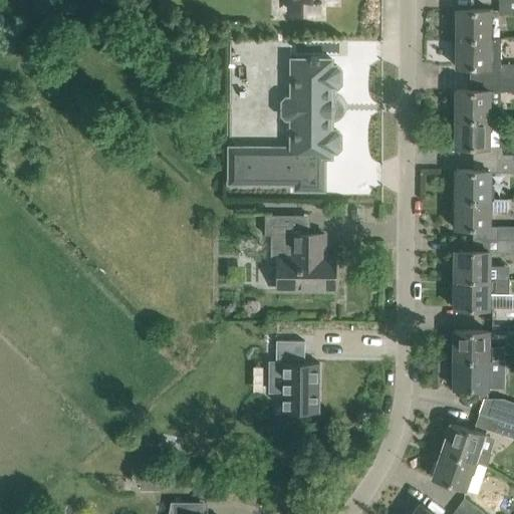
[(291,0),(291,10),(291,12),(316,12),(316,0),(321,0),(291,0)]
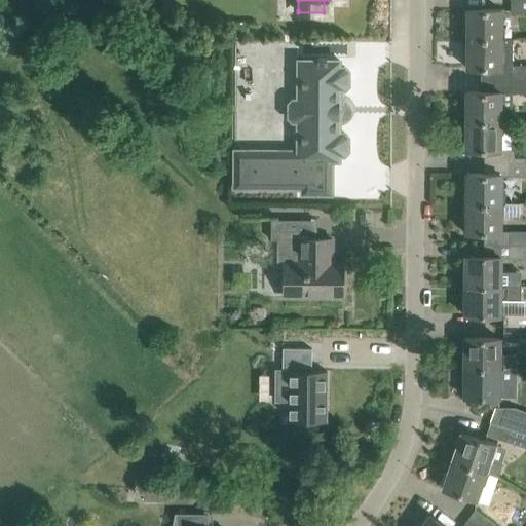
[(525,0),(511,0),(511,11),(525,11),(525,0)]
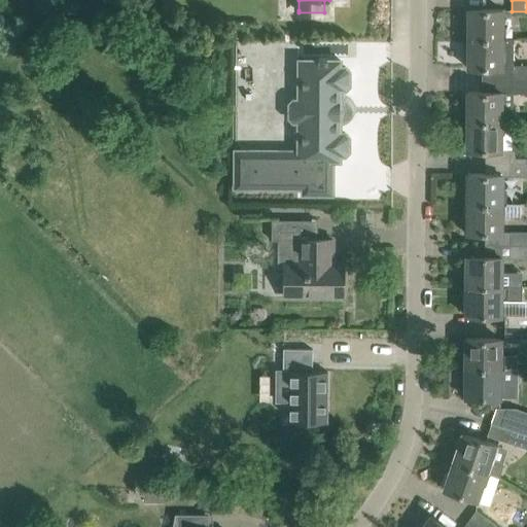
[(468,39),(501,39),(502,9),(468,9),(468,39)]
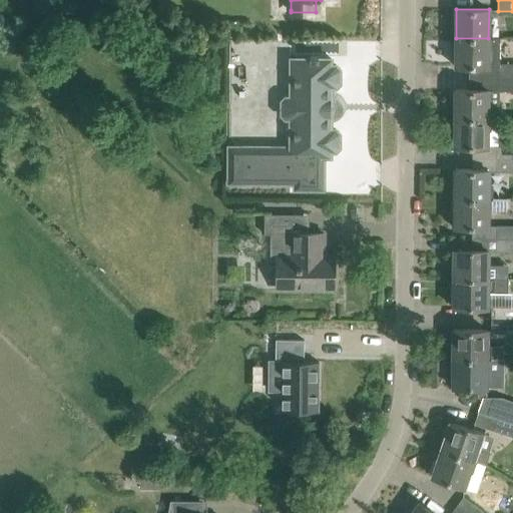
[(488,38),(456,38),(456,66),(497,67),(497,63),(500,63),(501,38),(488,38)]
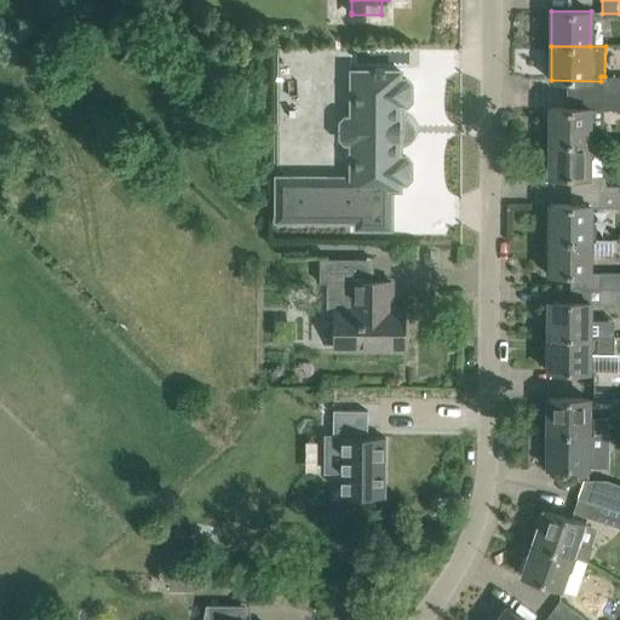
[(400,104),(406,104),(411,99),(411,84),(406,79),(400,79),(400,72),(400,69),(409,69),(411,50),(277,50),(276,177),(276,222),(356,222),(356,229),(391,229),(391,189),(400,189),(400,182),(406,182),(411,177),(411,161),(406,156),(400,156),(400,145),(400,115),(400,104)]
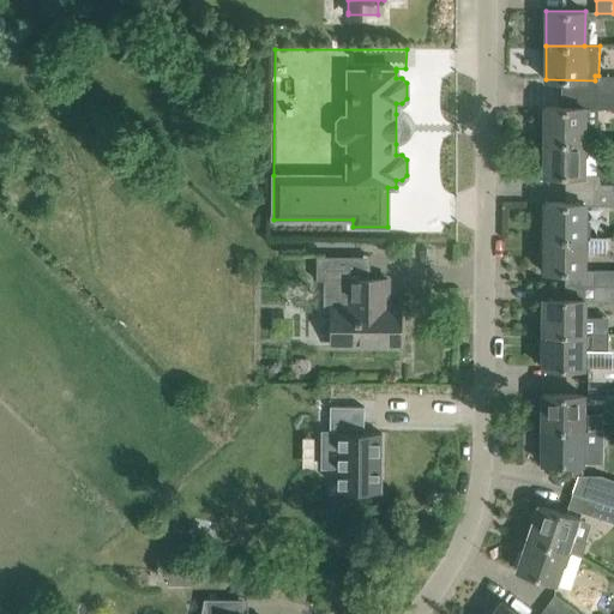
[(595,94),(613,94),(613,76),(599,76),(595,76),(595,80),(595,94)]
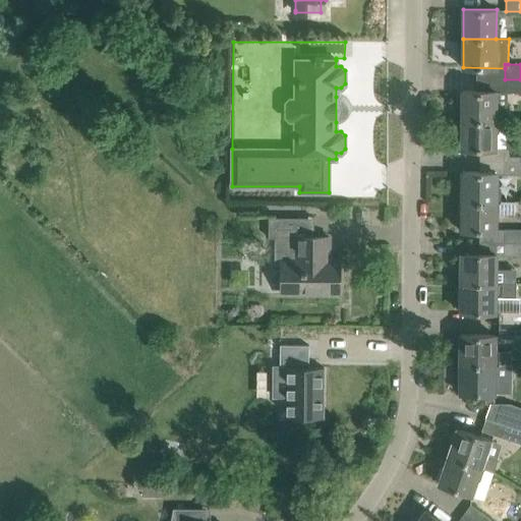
[(520,93),(520,79),(505,79),(505,93),(520,93)]
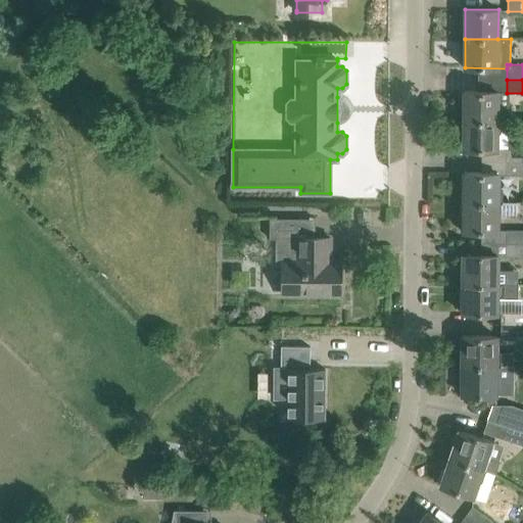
[(463,92),(463,121),(496,121),(509,121),(509,112),(504,109),(497,109),(497,92),(463,92)]
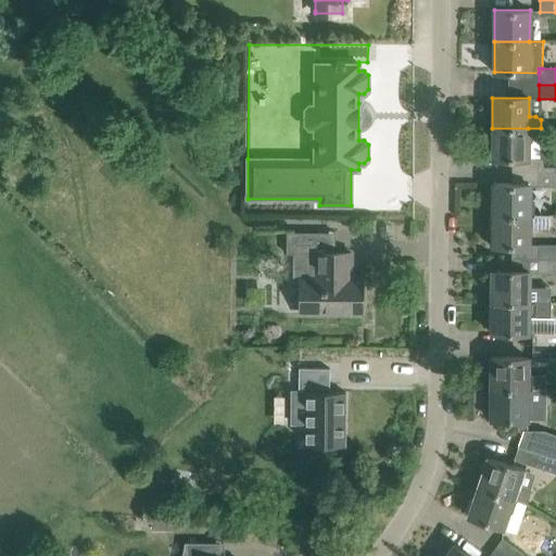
[(528,128),(492,128),(492,159),(528,160),(528,128)]
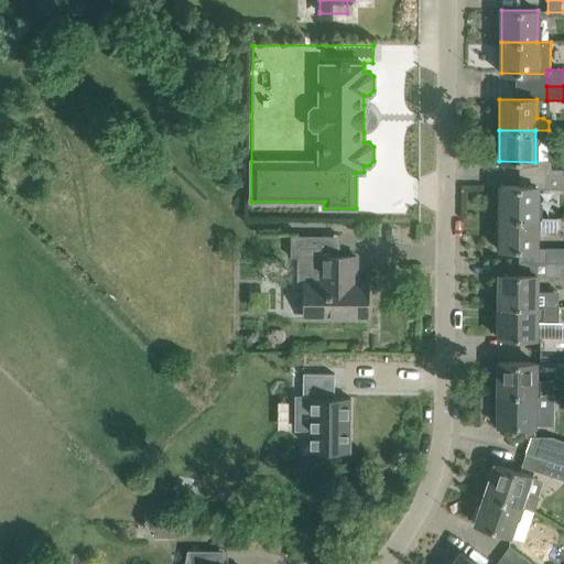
[(544,173),(563,173),(563,160),(544,160),(544,173)]
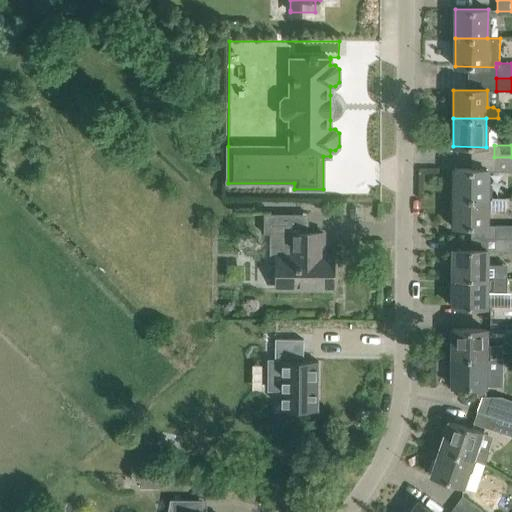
[(511,171),(511,157),(494,157),(494,171),(511,171)]
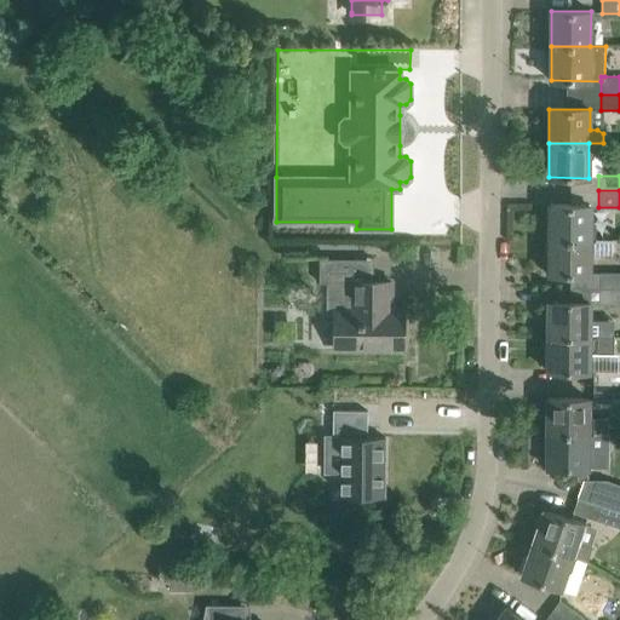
[(550,205),(550,240),(590,240),(590,205),(550,205)]
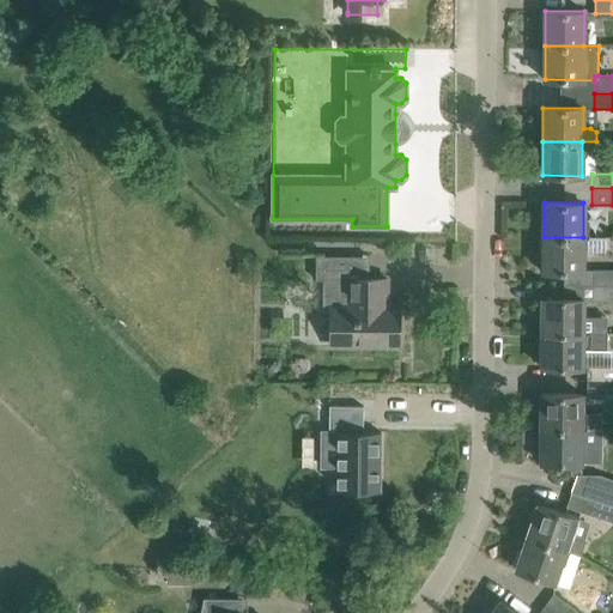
[(605,237),(583,237),(544,237),(542,271),(582,272),(583,253),(605,253),(605,237)]
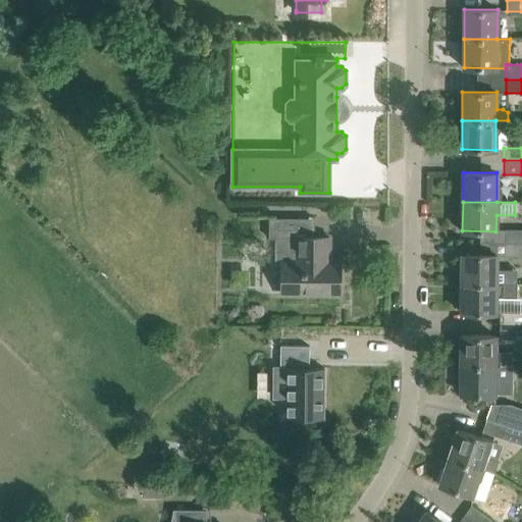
[(329,238),(308,238),(308,218),(269,218),(269,239),(275,239),(275,261),(286,261),(286,295),(340,295),(340,260),(329,260),(329,238)]
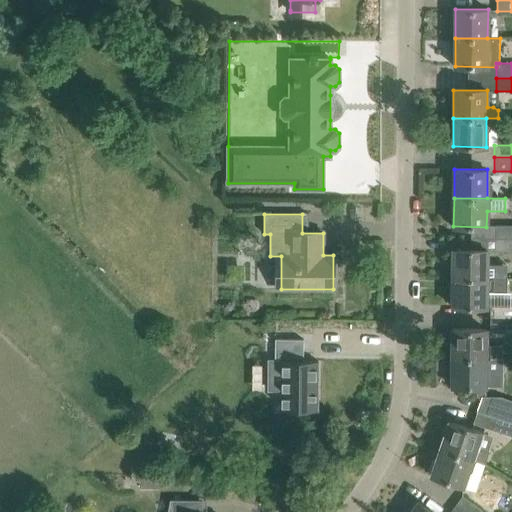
[(511,225),(495,225),(494,238),(511,238),(511,225)]
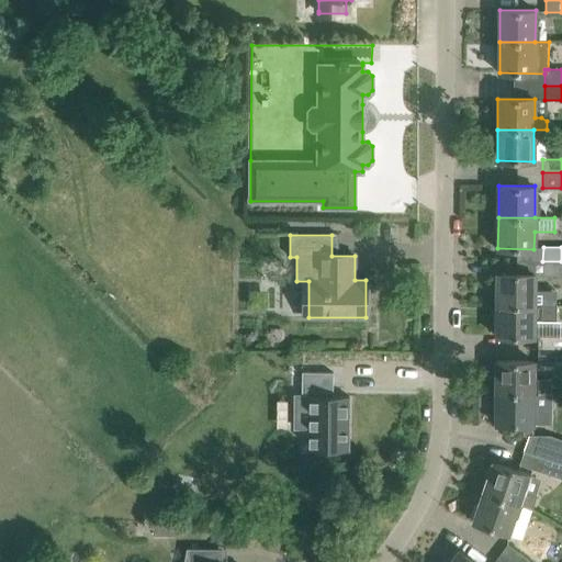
[(561,274),(561,261),(542,261),(542,276),(561,274)]
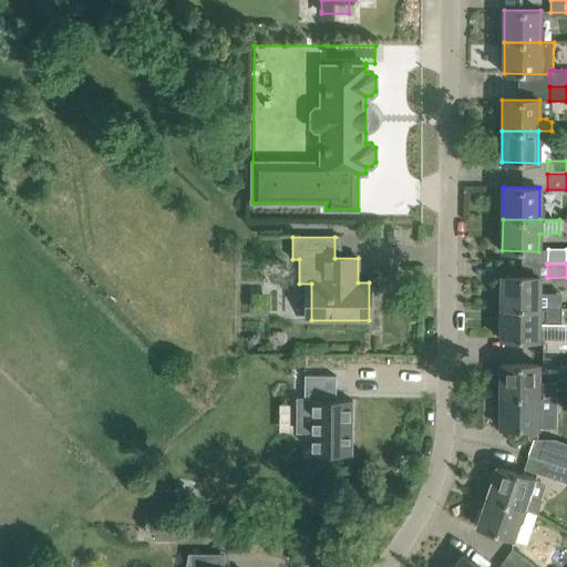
[(502,308),(562,308),(562,292),(538,292),(538,277),(502,276),(502,308)]
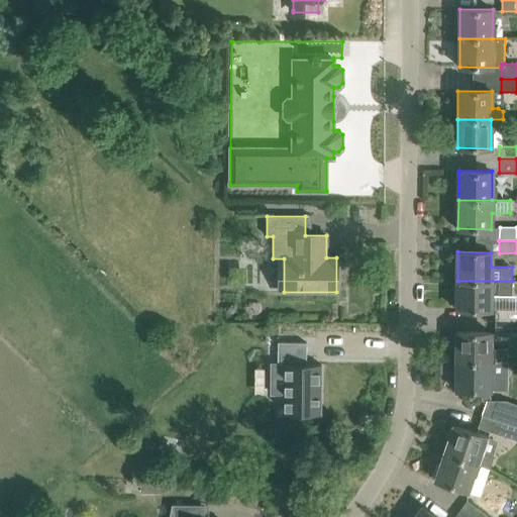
[(512,294),(512,281),(457,281),(457,309),(491,310),(491,294),(512,294)]
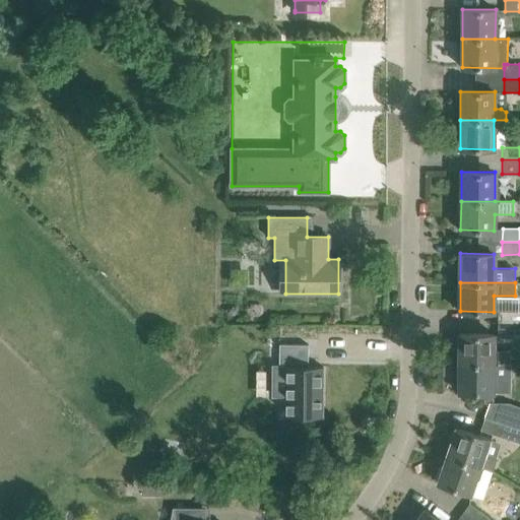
[(519,310),(499,310),(498,323),(519,323),(519,310)]
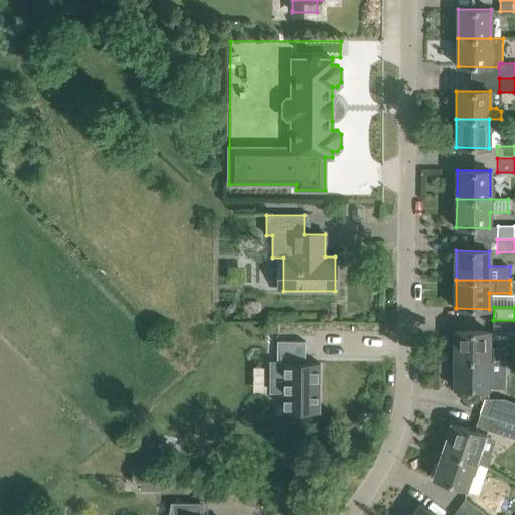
[(514,320),(493,320),(493,332),(514,332),(514,320)]
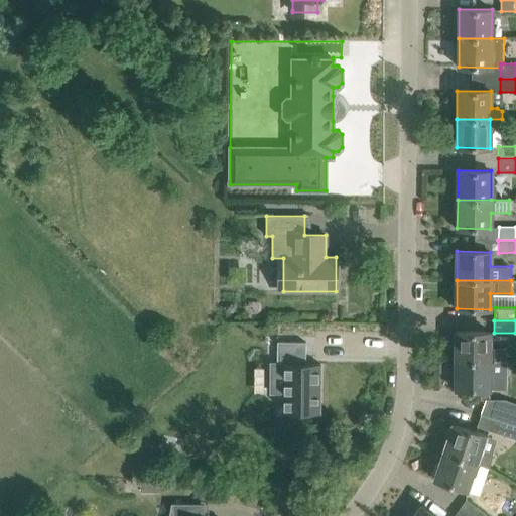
[(456,332),(456,360),(506,361),(507,348),(490,348),(490,332),(476,332),(456,332)]
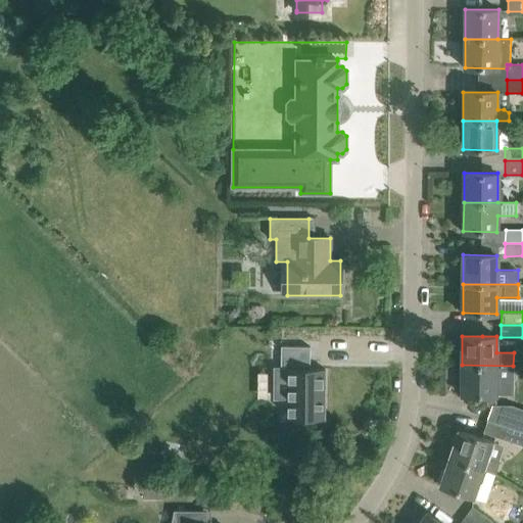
[(310,347),(289,346),(281,346),(281,371),(286,371),(285,419),(324,420),(325,369),(310,369),(310,347)]
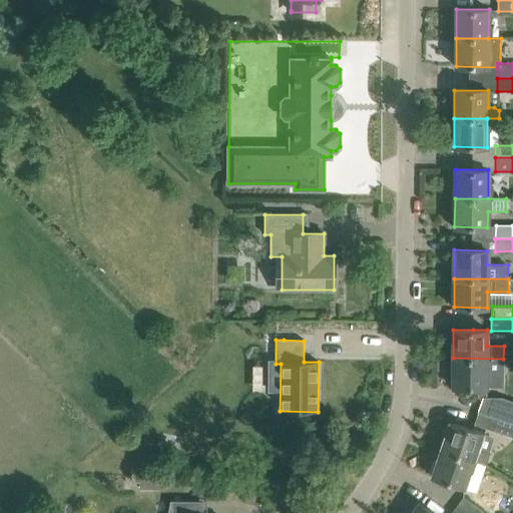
[(453,358),(453,387),(473,387),(479,387),(479,396),(483,398),(484,396),(486,396),(487,391),(487,387),(486,373),(503,373),(503,359),(453,358)]
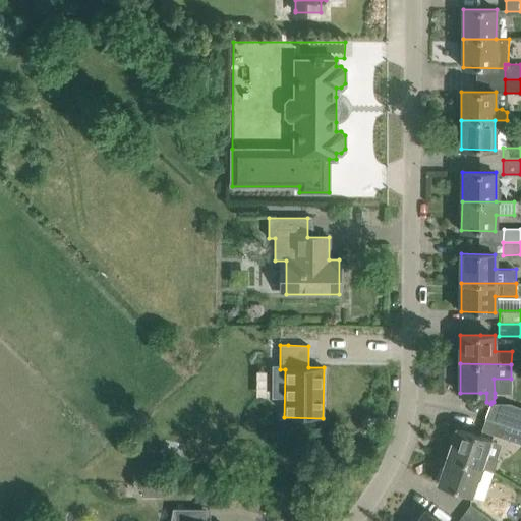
[(490,404),(485,418),(520,429),(520,406),(509,402),(494,402),(491,402),(490,404)]
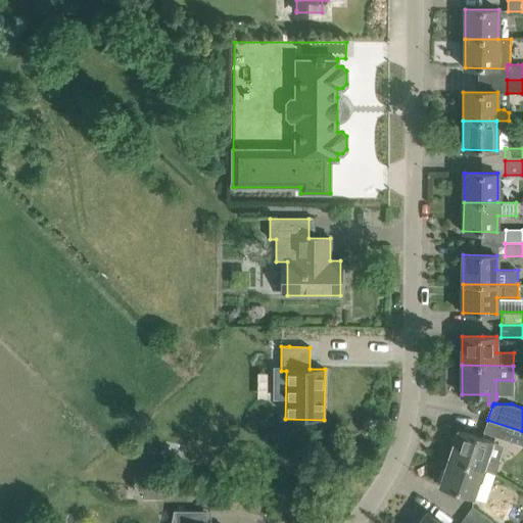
[(522,431),(487,420),(483,432),(522,444),(522,431)]
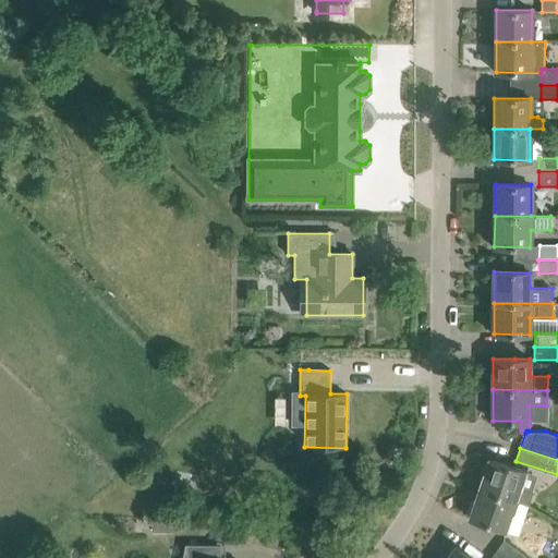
[(490,459),(480,488),(514,500),(528,505),(532,490),(520,486),(524,471),(513,468),(490,459)]
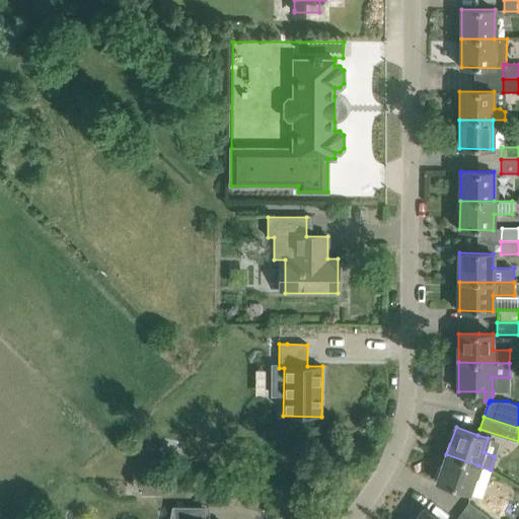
[(446,454),(437,483),(456,489),(469,493),(478,465),(446,454)]
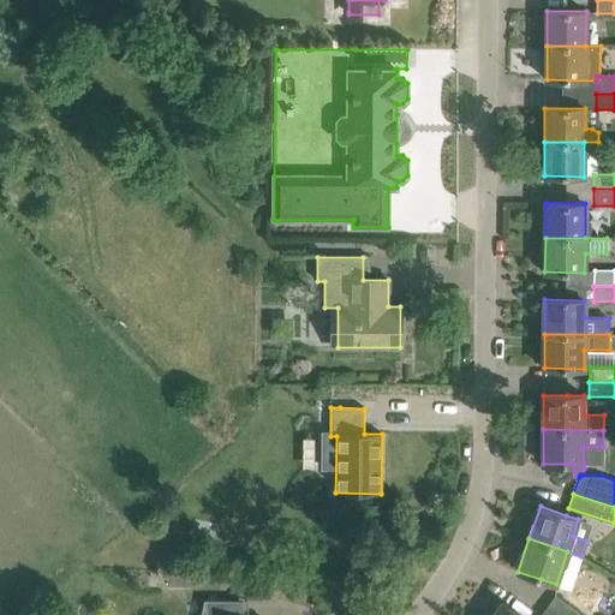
[(557,614),(580,614),(574,610),(555,596),(547,607),(557,614)]
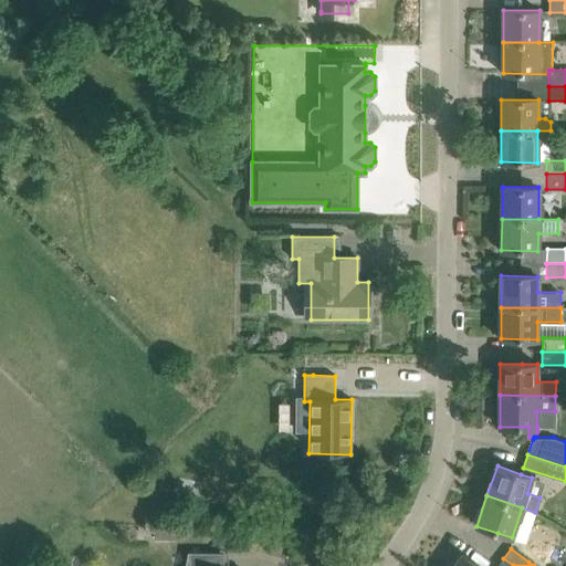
[(202,565),(202,552),(189,552),(186,565),(202,565)]
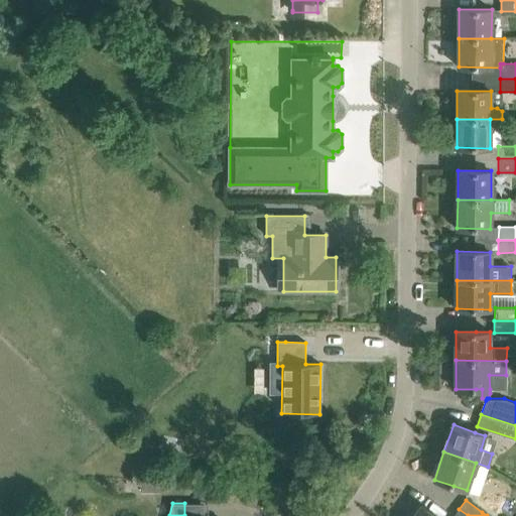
[(434,515),(421,506),(413,515),(434,515)]
